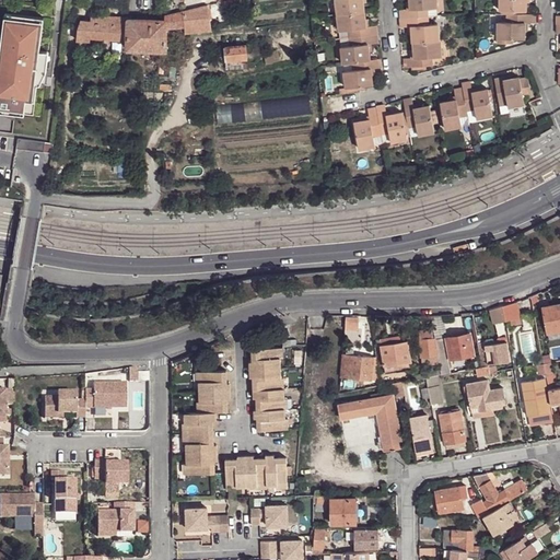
[(333,0),(335,12),(361,9),(360,1),(363,1),(362,0),(333,0)]
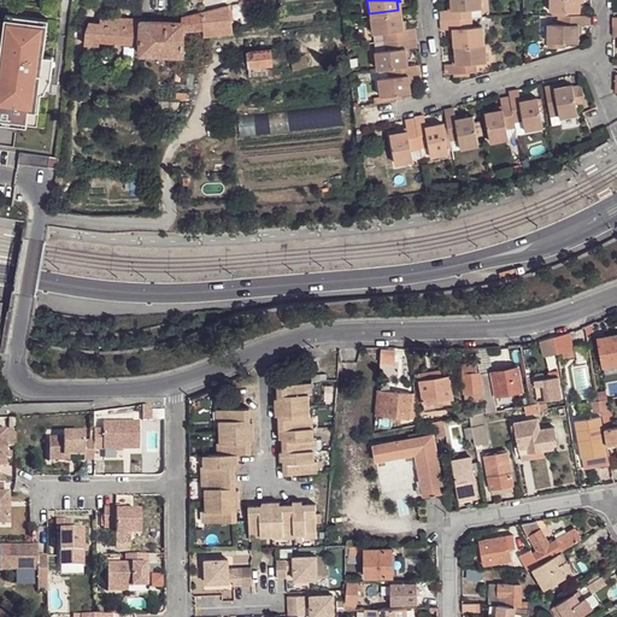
[(439,19),(470,17),(469,9),(479,9),(477,0),(448,0),(448,1),(446,1),(446,11),(438,11),(439,19)]
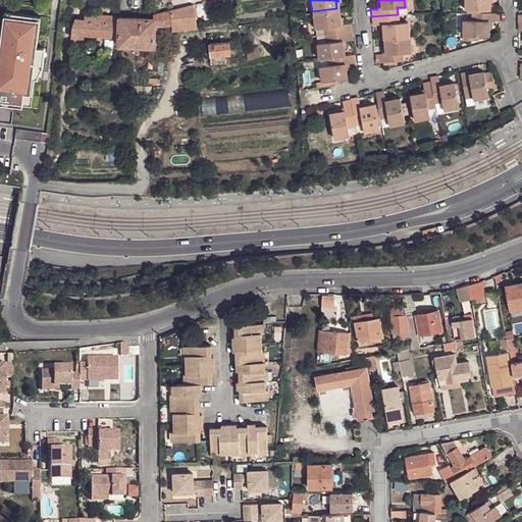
[(210,19),(208,4),(206,4),(205,4),(205,5),(204,5),(204,4),(203,4),(202,4),(202,3),(202,2),(196,3),(194,4),(193,4),(195,16),(202,15),(203,20),(210,19)]
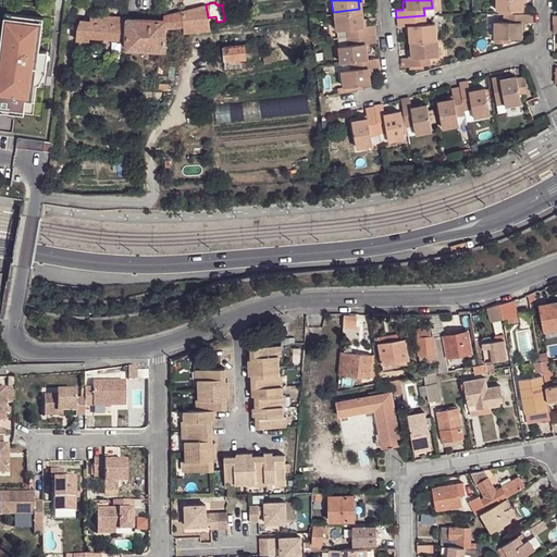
[(163,15),(163,20),(168,20),(168,27),(185,26),(185,32),(210,29),(209,22),(208,17),(206,4),(202,5),(163,15)]
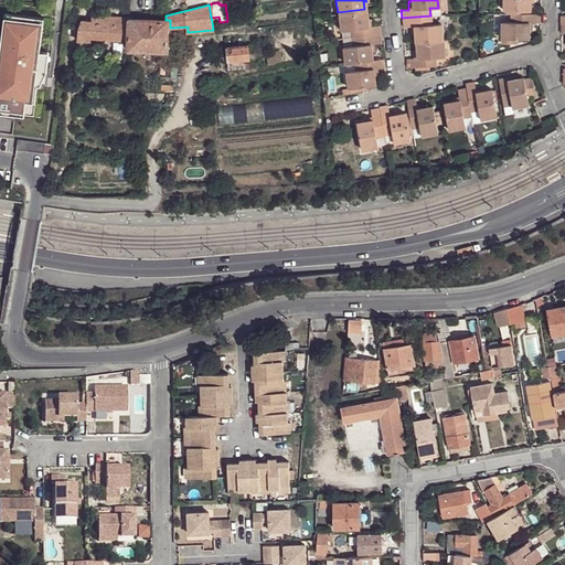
[(365,18),(364,9),(338,12),(340,29),(350,28),(351,36),(377,33),(376,24),(370,24),(369,17),(365,18)]
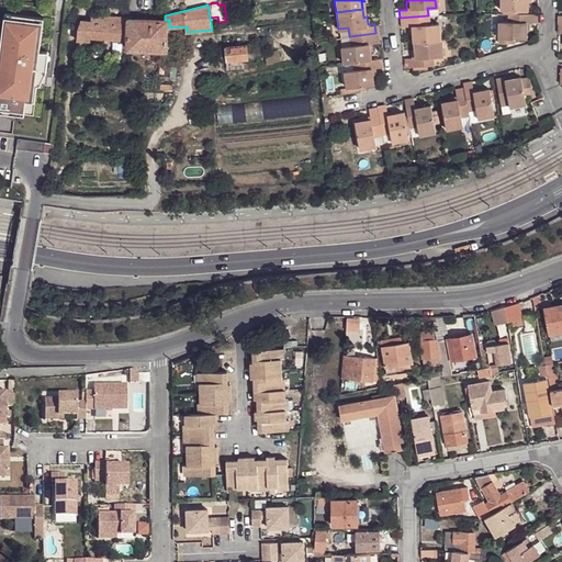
[(526,12),(506,12),(506,19),(497,19),(497,35),(512,36),(524,36),(524,27),(527,29),(527,20),(535,20),(536,12),(526,12)]
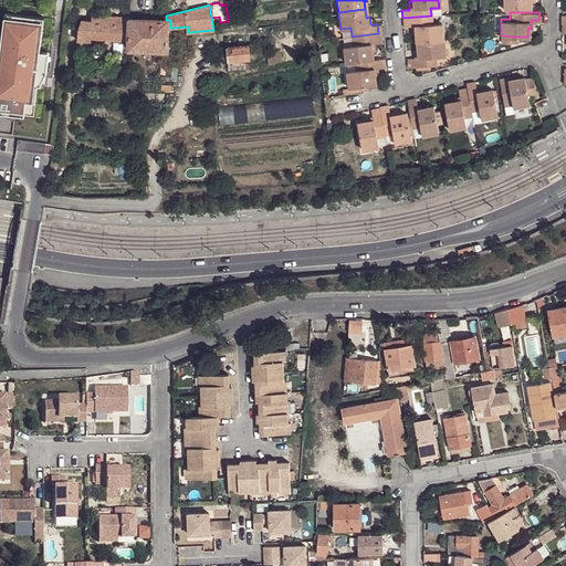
[(0,113),(41,117),(51,19),(27,17),(13,16),(0,13),(0,113)]
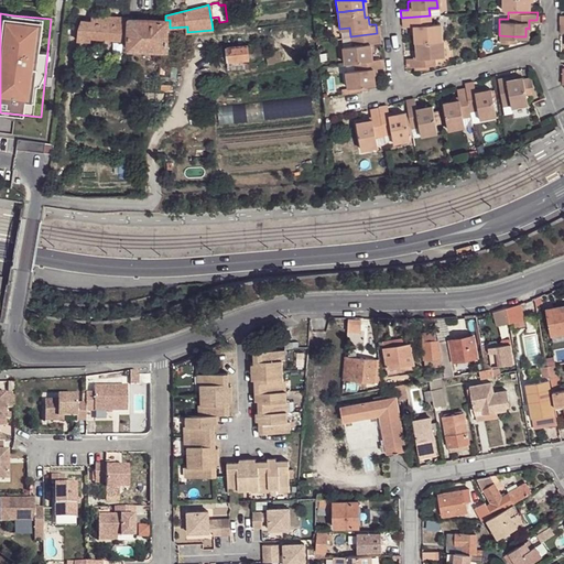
[(170,20),(165,20),(129,19),(129,17),(89,15),(89,20),(79,20),(76,30),(75,40),(88,40),(88,38),(129,40),(129,49),(167,51),(170,28),(170,20)]
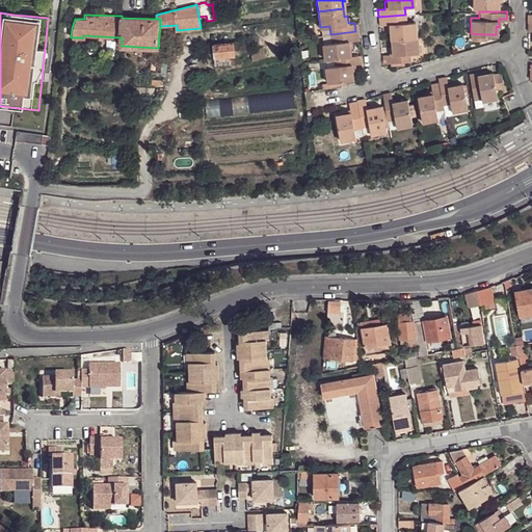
[(416,37),(415,23),(405,23),(405,15),(378,17),(378,25),(386,24),(387,32),(390,32),(390,40),(393,40),(416,37)]
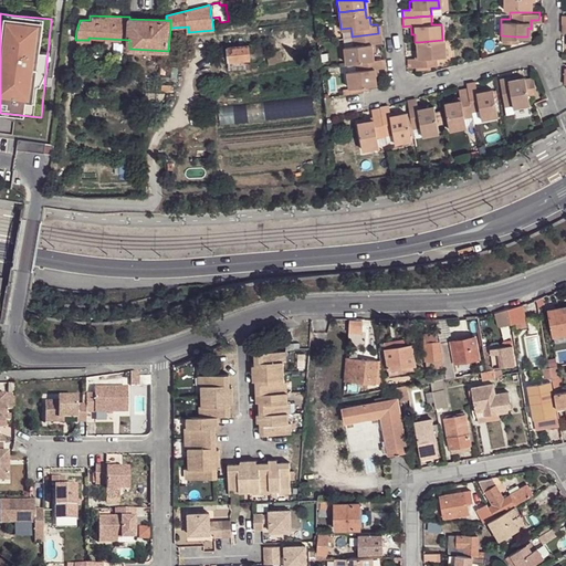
[(431,24),(441,24),(440,16),(431,16),(431,24)]
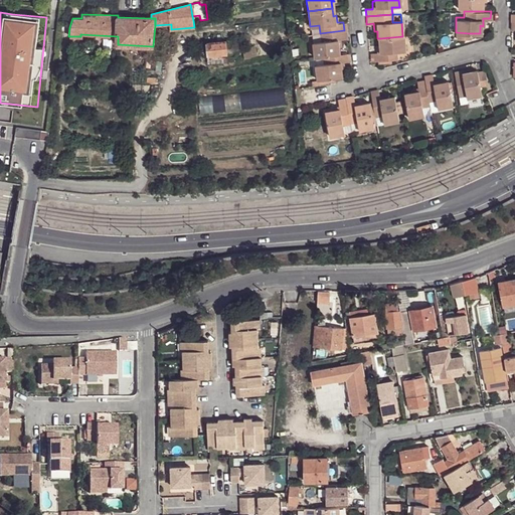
[(311,34),(320,33),(319,25),(310,26),(311,34)]
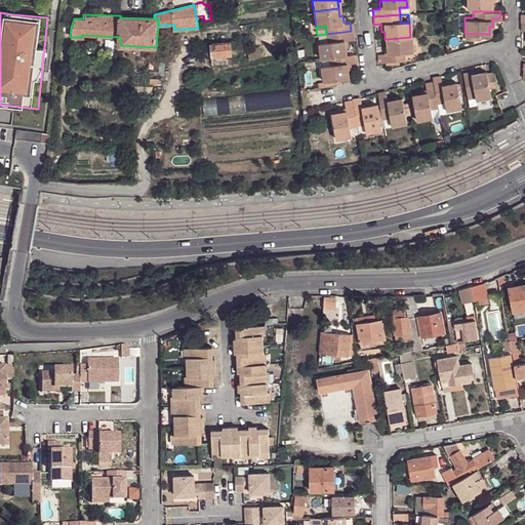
[(352,38),(351,31),(326,34),(327,42),(318,43),(320,57),(328,56),(345,54),(344,47),(346,46),(345,39),(352,38)]
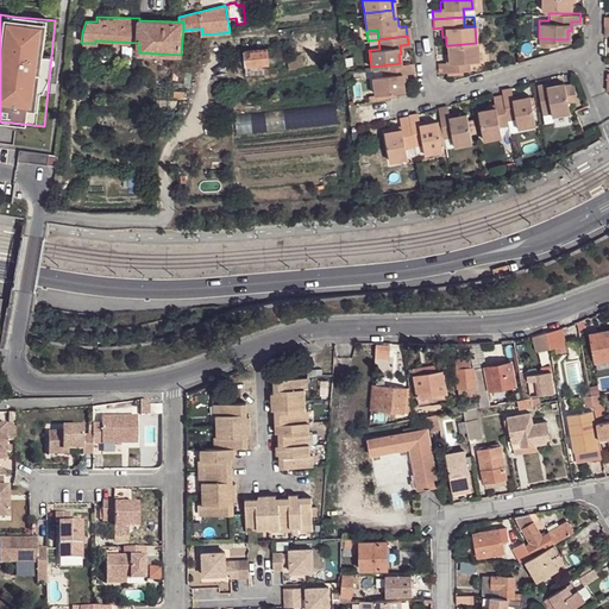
[(245,51),(253,50),(252,37),(244,39),(245,51)]
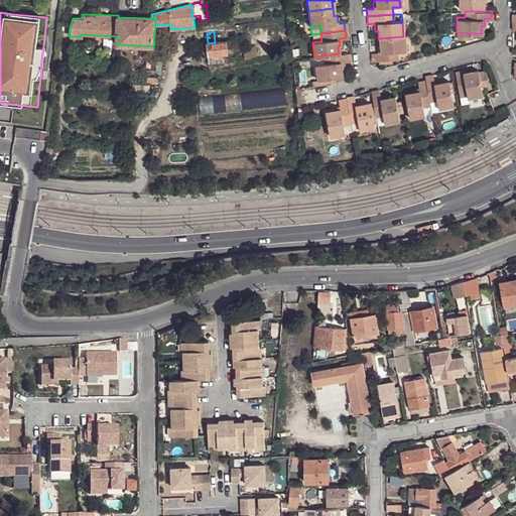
[(321,41),(320,33),(311,34),(312,42),(321,41)]
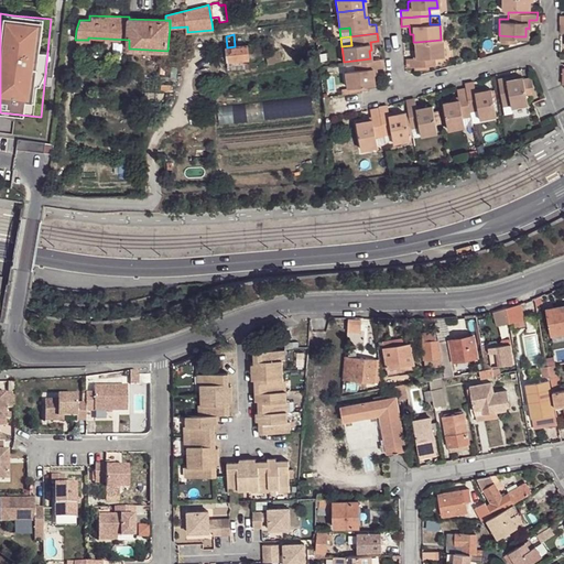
[(407,67),(435,65),(434,57),(444,57),(443,40),(441,40),(416,42),(416,51),(413,51),(414,60),(407,60),(407,67)]
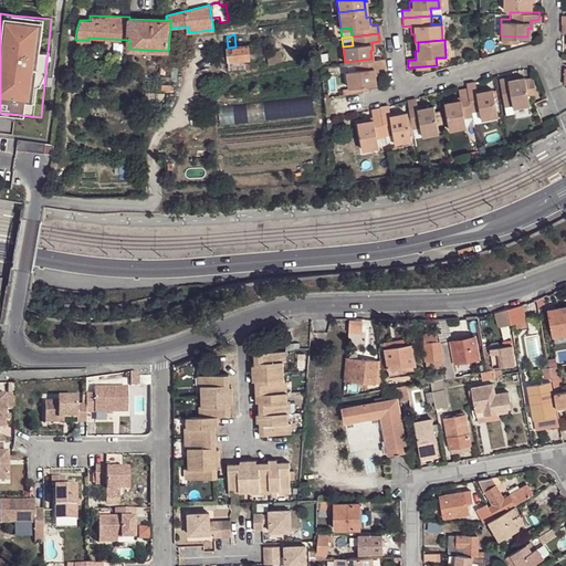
[(245,45),(236,46),(228,48),(229,61),(248,59),(245,45)]
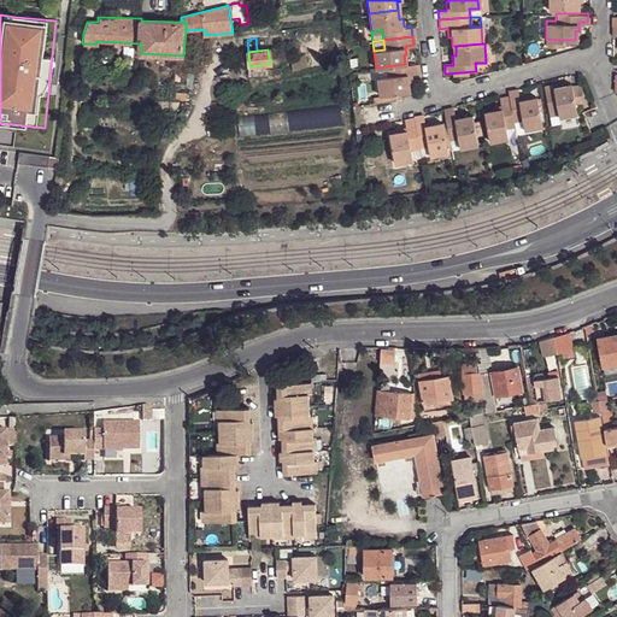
[(289,69),(304,66),(303,54),(287,57),(289,69)]
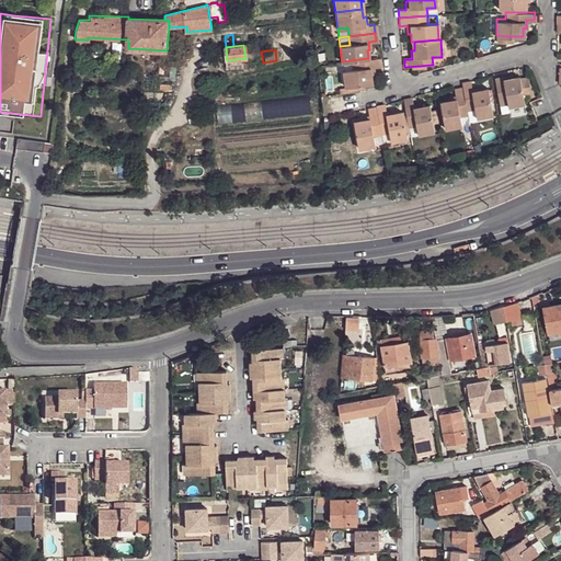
[(378,57),(368,58),(351,60),(352,68),(343,69),(345,88),(371,84),(370,75),(373,75),(371,66),(379,65),(378,57)]
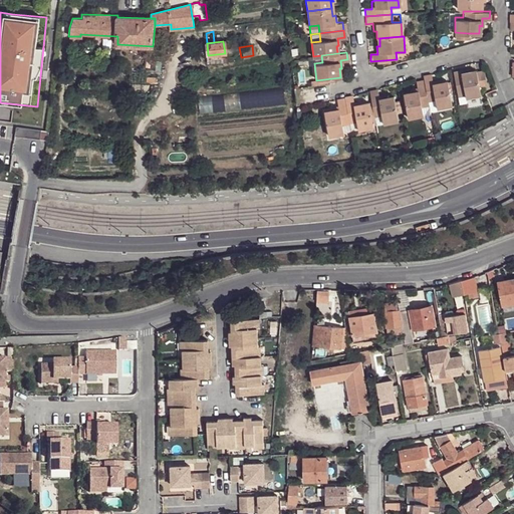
[(208,55),(209,63),(226,61),(225,53),(208,55)]
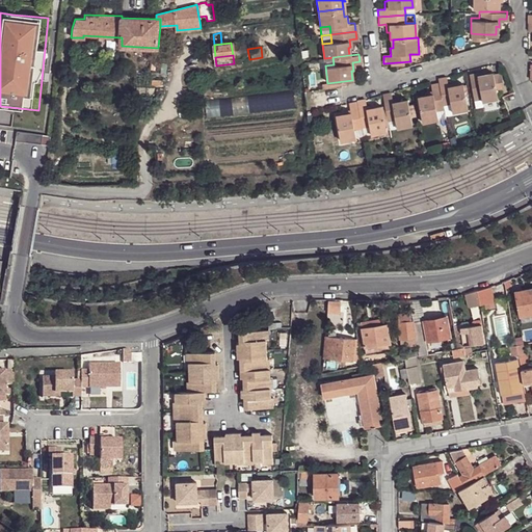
[(334,64),(333,57),(324,58),(325,65),(334,64)]
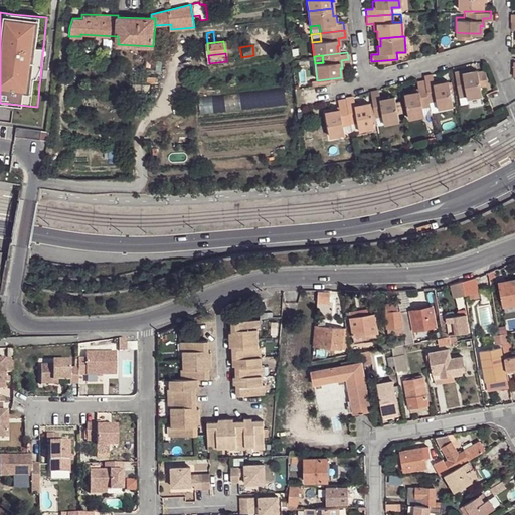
[(468,69),(453,71),(458,96),(465,95),(465,98),(480,95),(479,88),(486,87),(483,71),(476,72),(476,70),(468,71),(468,69)]
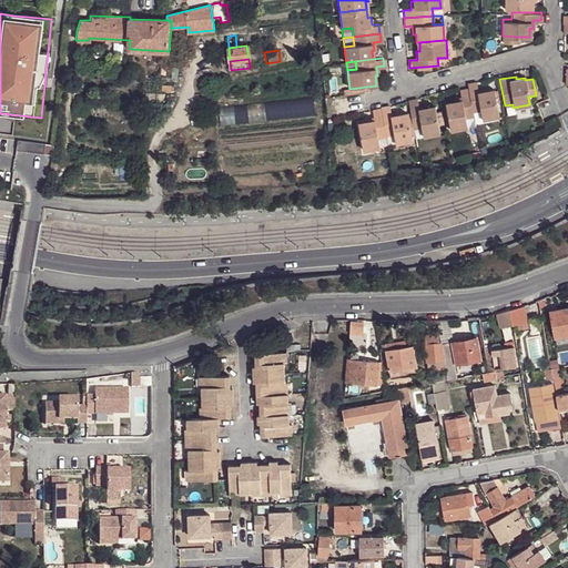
[(466,83),(467,88),(472,111),(479,109),(482,119),(498,117),(493,89),(485,91),(484,88),(475,89),(474,82),(466,83)]
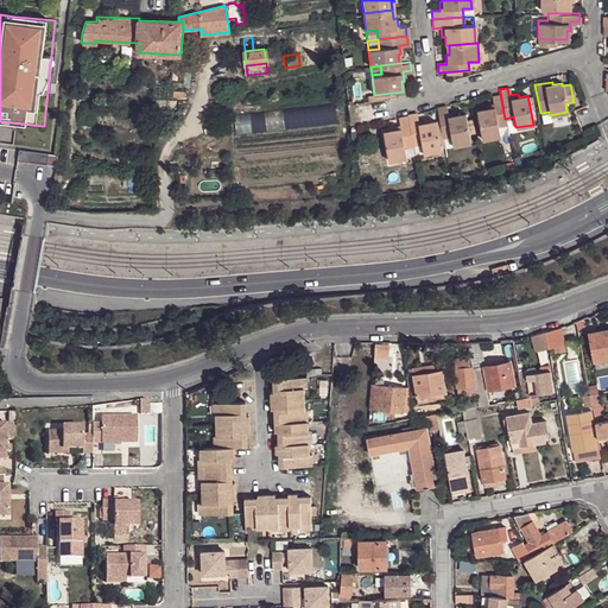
[(505,119),(500,94),(491,96),(492,105),(485,106),(486,109),(476,111),(482,138),(499,135),(496,125),(506,124),(505,119)]
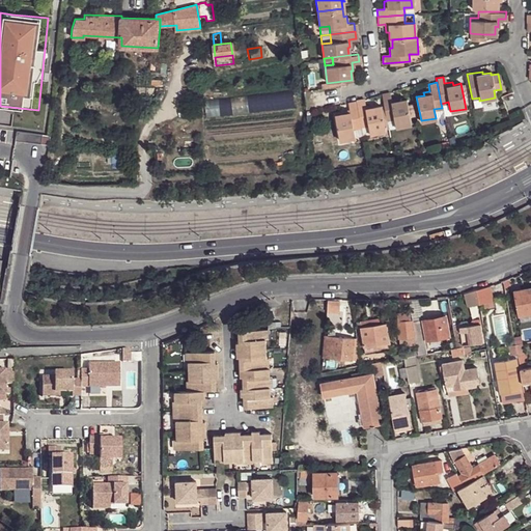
[(294,108),(291,92),(205,103),(207,118),(294,108)]
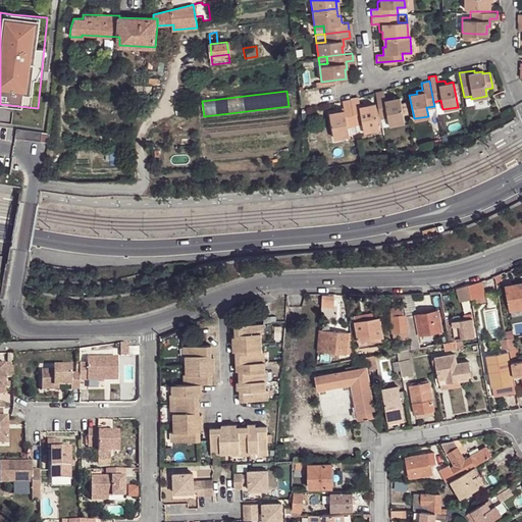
[(375,103),(379,117),(386,116),(388,124),(404,122),(399,97),(390,98),(389,96),(382,97),(381,91),(373,92),(375,103)]
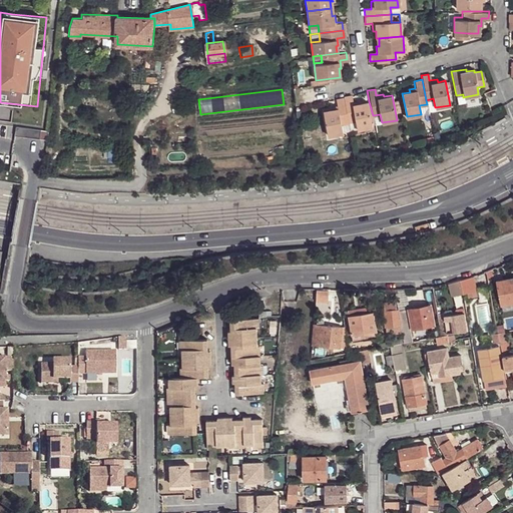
[(343,97),(343,98),(347,120),(355,119),(356,128),(371,126),(366,102),(359,103),(358,100),(352,101),(351,95),(343,97)]
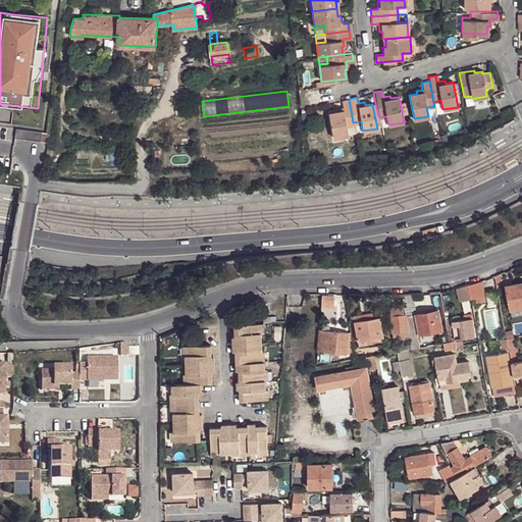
[(353,122),(349,100),(341,102),(342,108),(334,109),(334,113),(328,114),(332,138),(348,135),(346,126),(354,125),(353,122)]
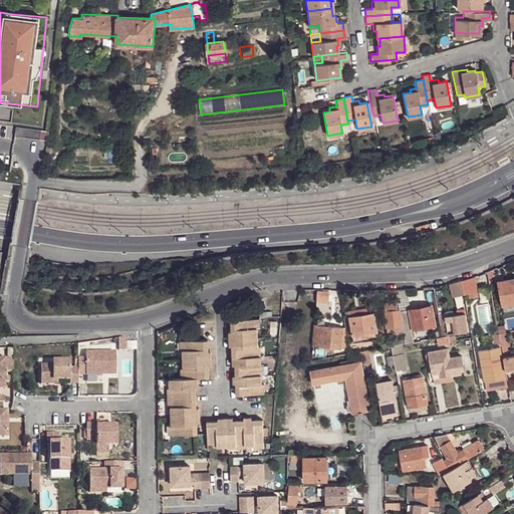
[(434,98),(427,100),(428,104),(429,108),(436,107),(434,98)]
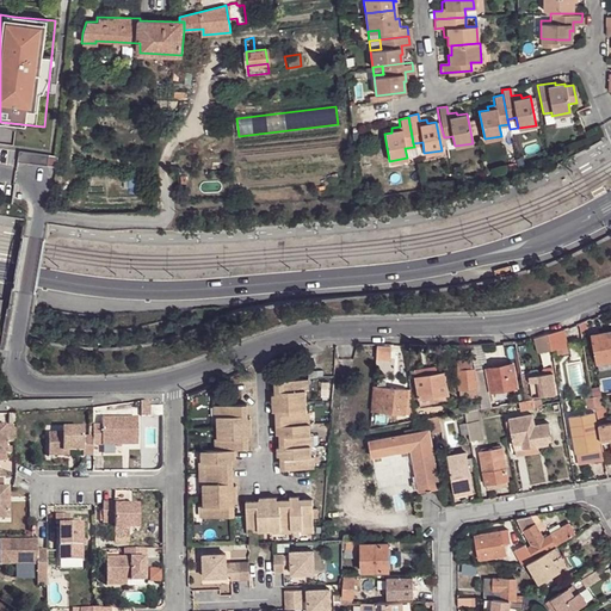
[(439,121),(436,122),(442,150),(445,149),(445,147),(444,137),(439,121)]
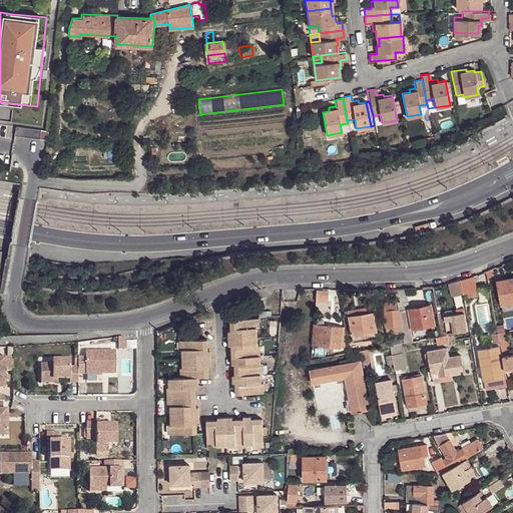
[(428,108),(427,104),(419,105),(421,114),(429,112),(428,108)]
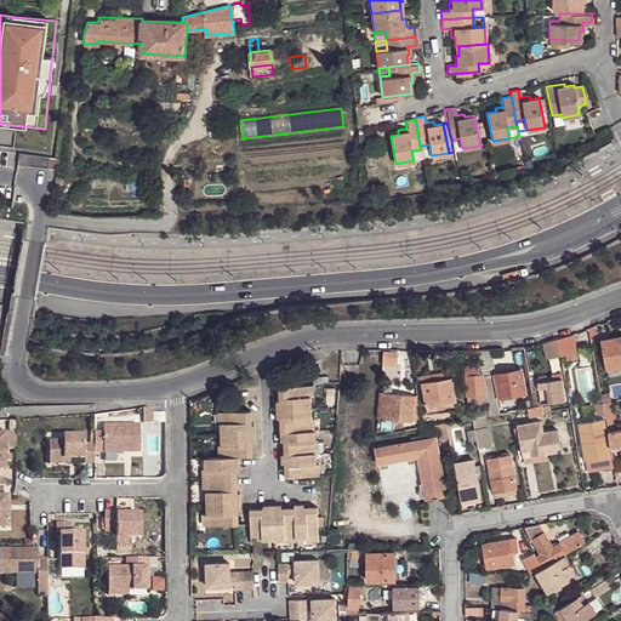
[(460,138),(451,140),(453,149),(462,148),(460,138)]
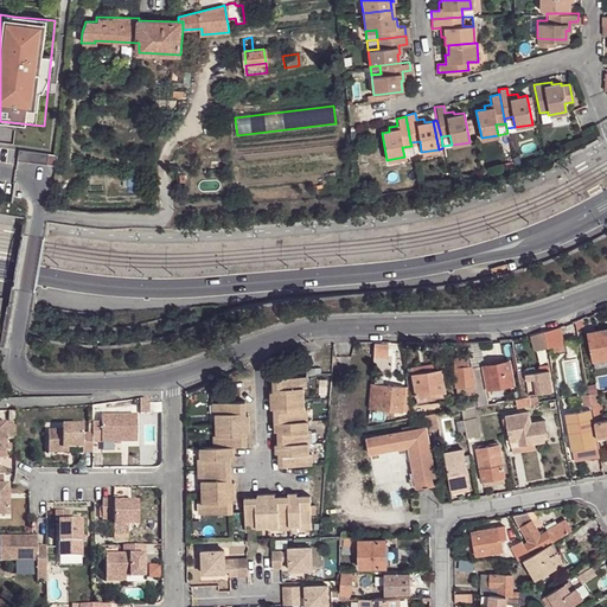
[(420,141),(410,142),(411,146),(413,153),(421,152),(420,141)]
